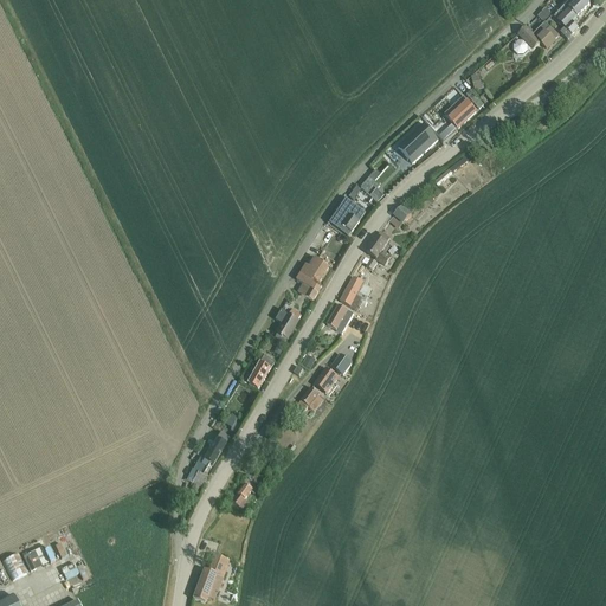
[(556,0),(553,0),(540,14),(547,23),(562,6),(556,0)]
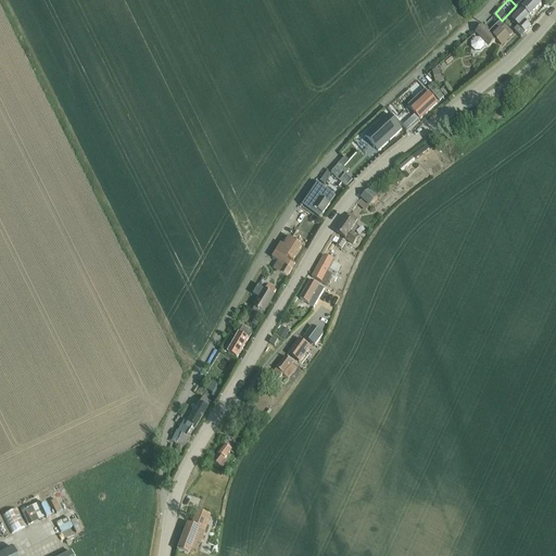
[(517,14),(512,20),(518,27),(517,27),(514,32),(520,38),(531,27),(525,22),(530,17),(541,5),(535,0),(525,0),(515,11),(517,14)]
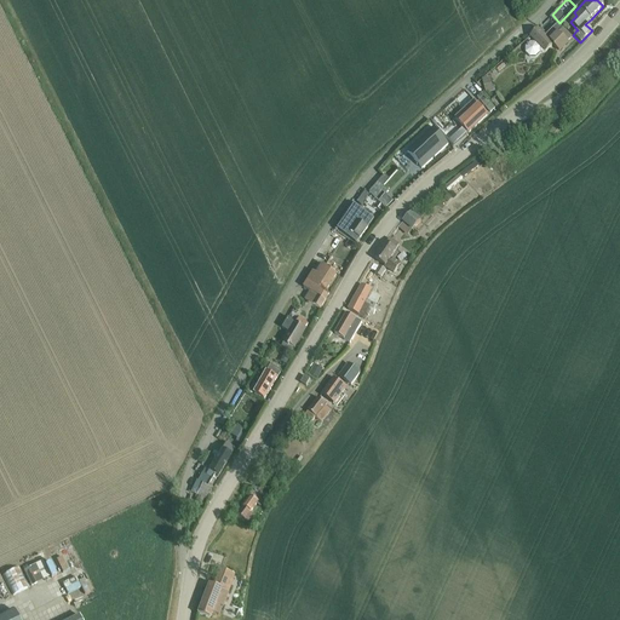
[(560,51),(572,39),(558,24),(546,36),(539,29),(530,38),(545,53),(554,45),(560,51)]
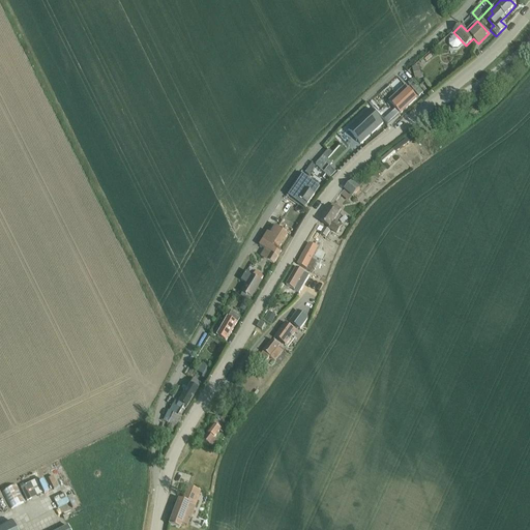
[(418,79),(424,77),(421,65),(415,67),(418,79)]
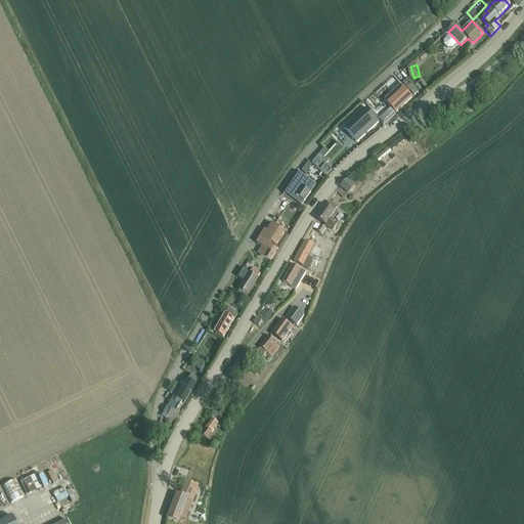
[(407,80),(402,84),(413,96),(418,92),(407,80)]
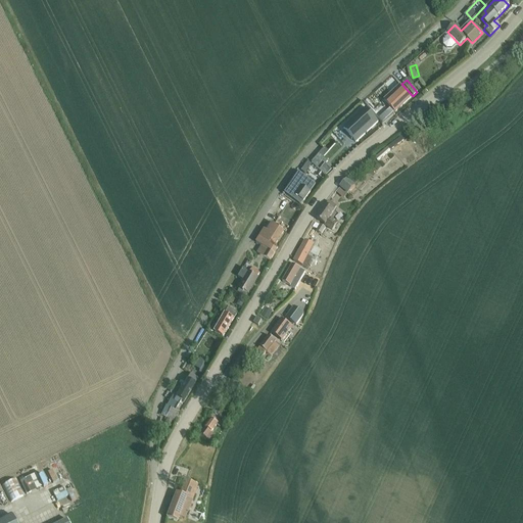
[(385,101),(394,112),(411,97),(402,88),(397,92),(396,91),(385,101)]
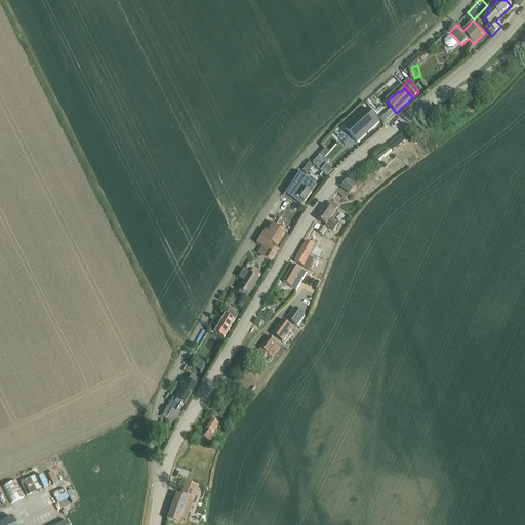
[(367,110),(345,130),(357,144),(379,123),(367,110)]
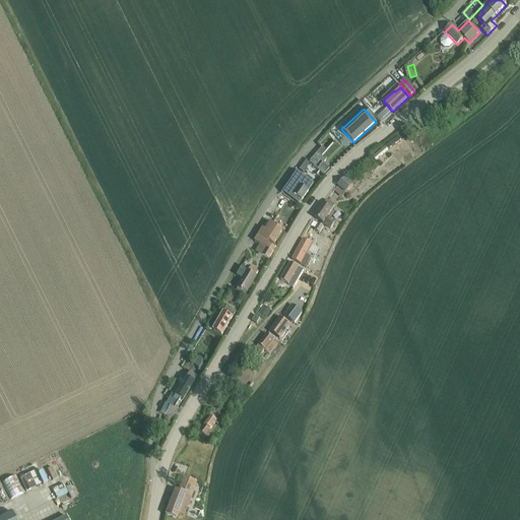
[(317,153),(310,161),(318,169),(325,160),(317,153)]
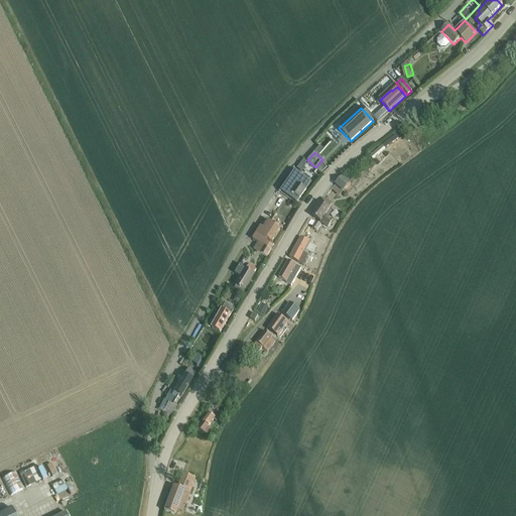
[(295,171),(281,191),(297,203),(311,183),(295,171)]
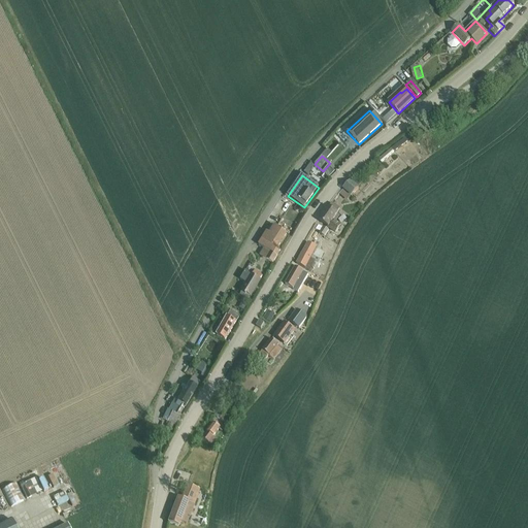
[(351,182),(343,190),(351,197),(352,196),(358,189),(351,182)]
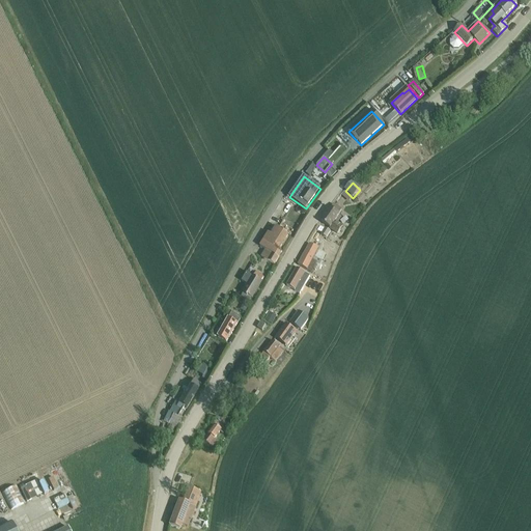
[(329,208),(320,222),(330,228),(329,228),(336,234),(341,238),(346,230),(341,227),(335,222),(341,212),(335,207),(333,212),(329,208)]
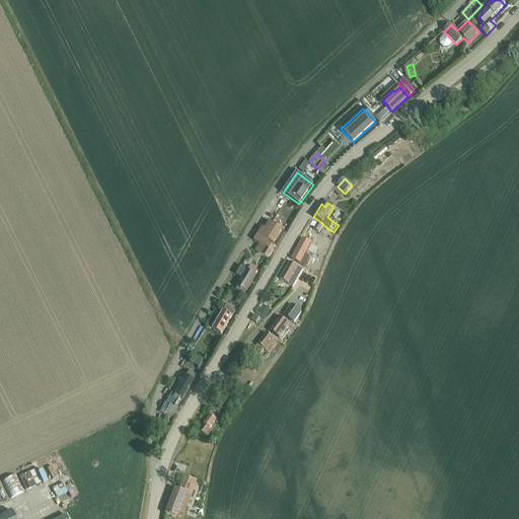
[(269,220),(274,207),(270,205),(265,218),(269,220)]
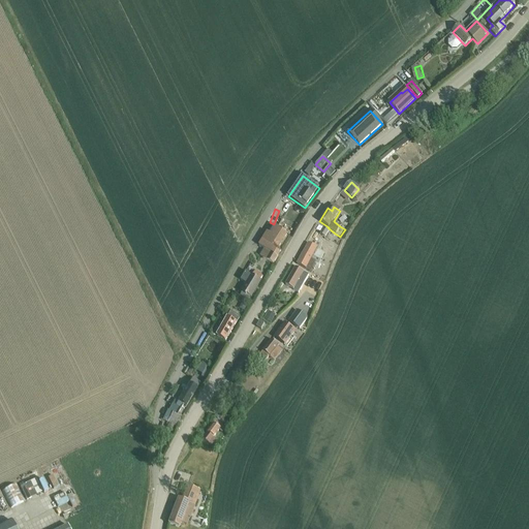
[(294,232),(297,226),(285,222),(283,227),(294,232)]
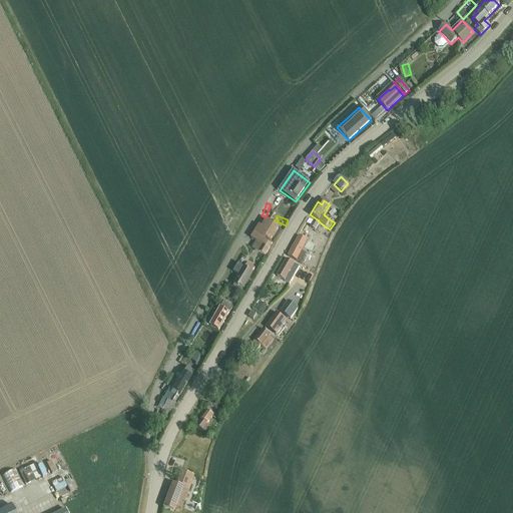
[(257,241),(269,249),(272,243),(268,241),(278,226),(267,219),(262,227),(259,225),(250,237),(257,241)]
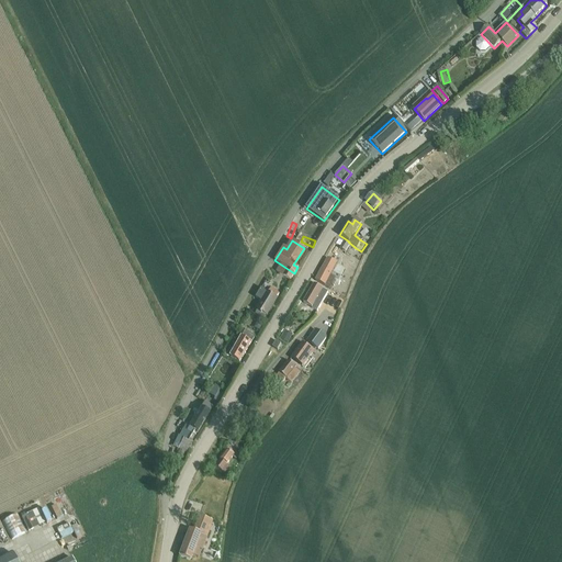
[(326,260),(315,281),(325,287),(329,289),(335,278),(330,276),(336,266),(336,265),(327,259),(326,260)]
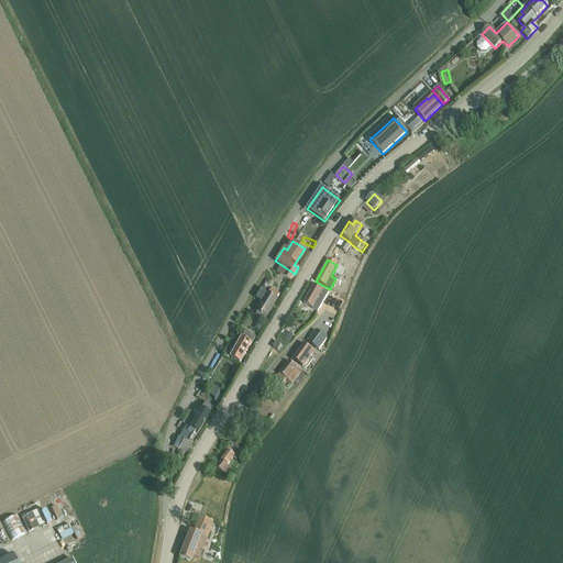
[(295,274),(282,265),(277,273),(290,282),(295,274)]
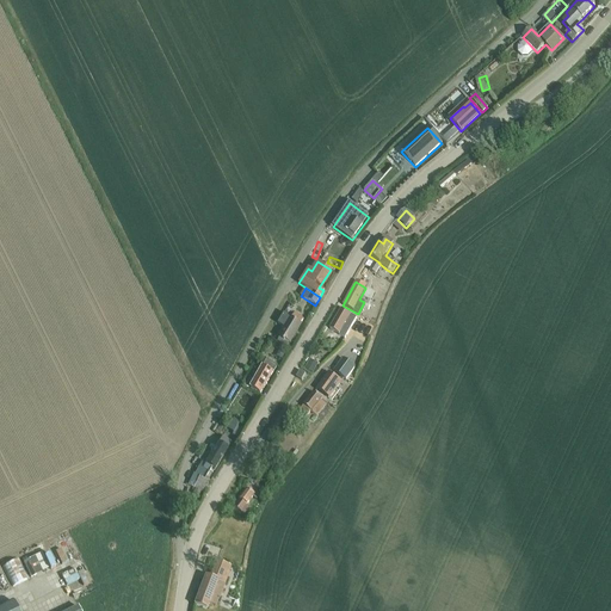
[(341,309),(329,329),(339,335),(345,339),(357,319),(351,315),(341,309)]
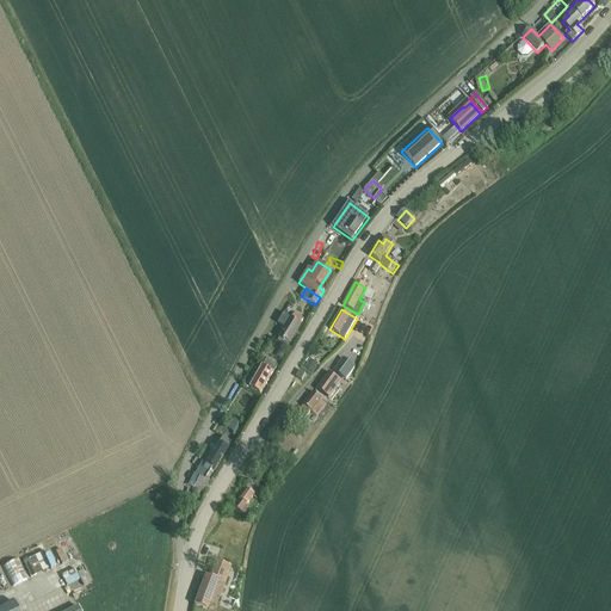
[(279,338),(277,341),(287,347),(289,344),(301,323),(303,320),(294,314),(291,318),(284,314),(278,325),(284,328),(278,338),(279,338)]
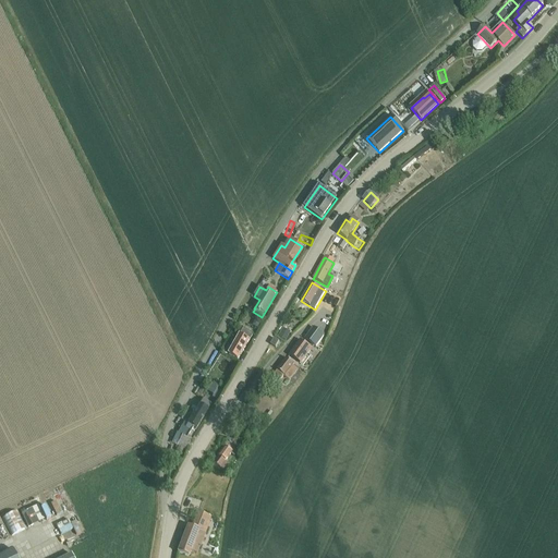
[(313,328),(305,340),(316,348),(325,337),(313,328)]
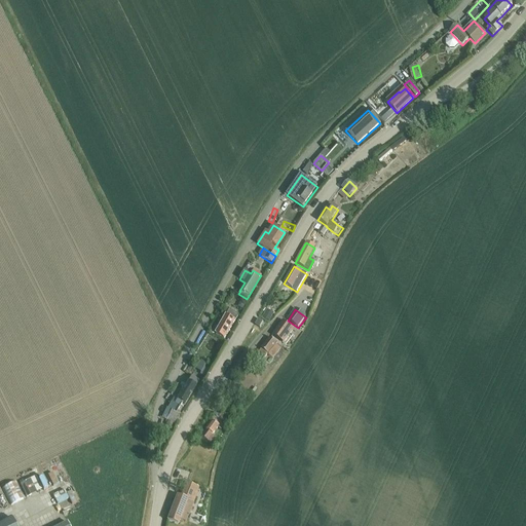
[(216,334),(224,338),(238,315),(230,310),(216,334)]
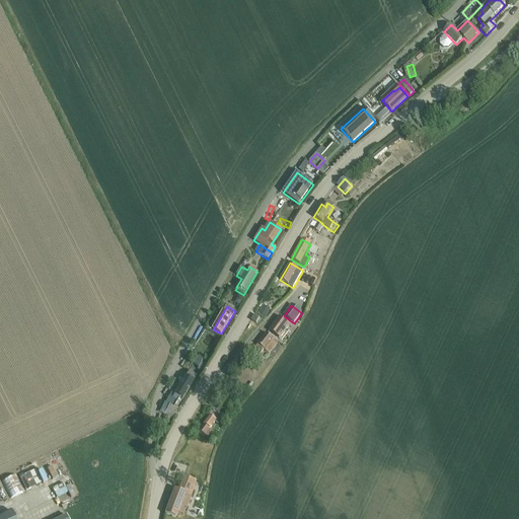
[(279,317),(269,331),(280,339),(290,325),(279,317)]
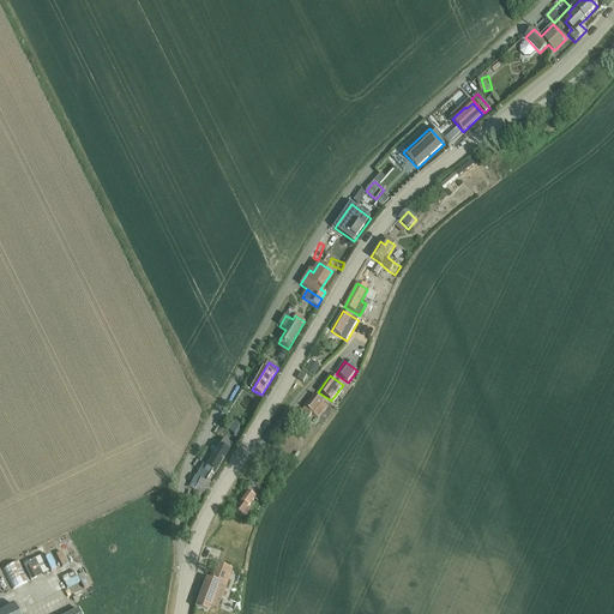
[(324,402),(323,402),(315,396),(301,413),(308,419),(312,414),(318,419),(327,408),(323,403),(324,402)]
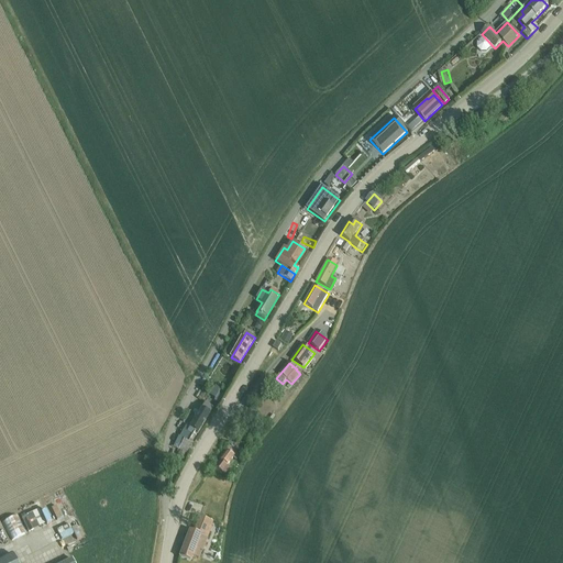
[(218,385),(213,394),(220,398),(224,389),(218,385)]
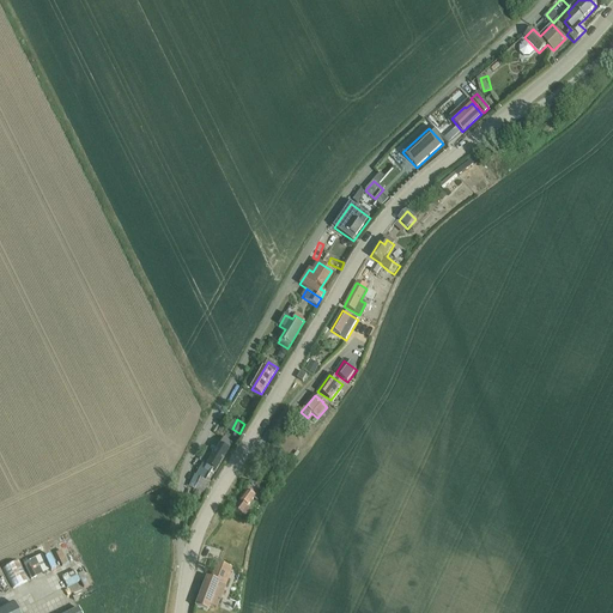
[(214,472),(231,444),(223,439),(218,447),(211,442),(199,461),(206,466),(204,471),(200,469),(194,481),(192,480),(188,487),(205,495),(210,484),(205,481),(212,471),(214,472)]
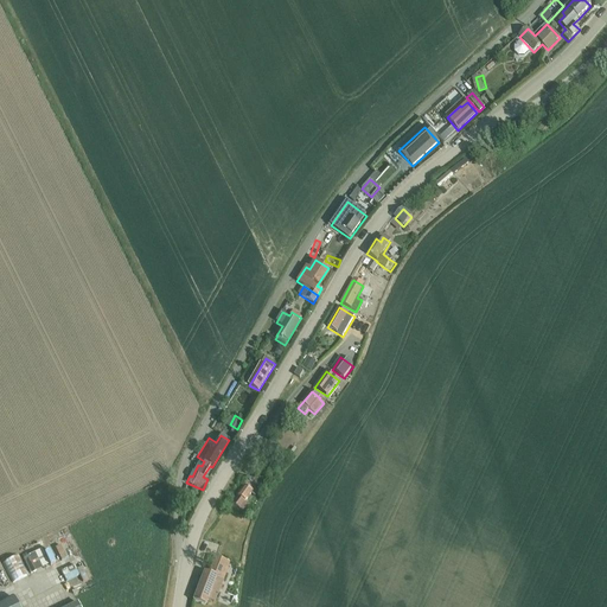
[(255,496),(257,491),(247,483),(231,503),(243,512),(248,508),(243,504),(251,493),(255,496)]
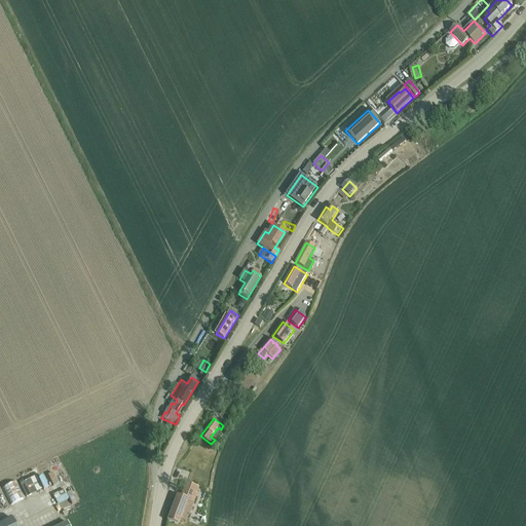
[(54,470),(49,472),(53,484),(59,482),(54,470)]
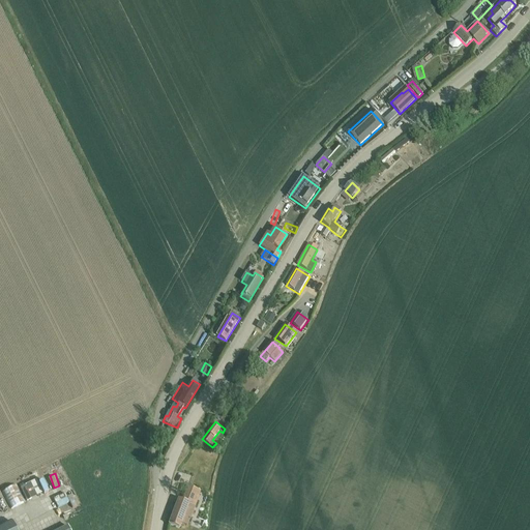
[(2,493),(10,510),(26,503),(17,486),(2,493)]
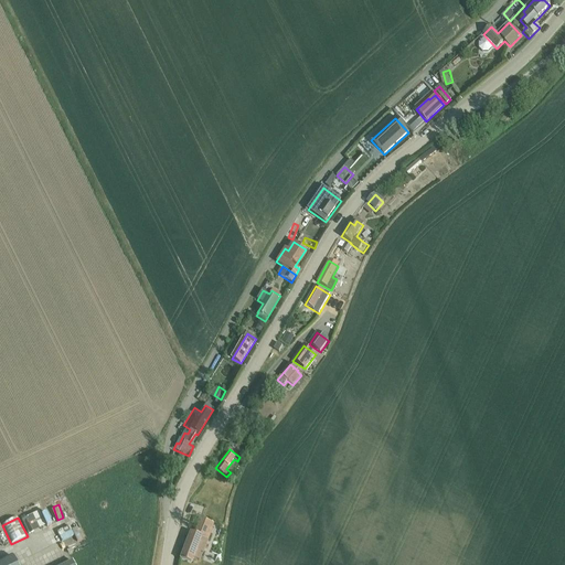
[(180,560),(191,564),(193,558),(200,562),(213,525),(200,520),(194,534),(190,533),(180,560)]
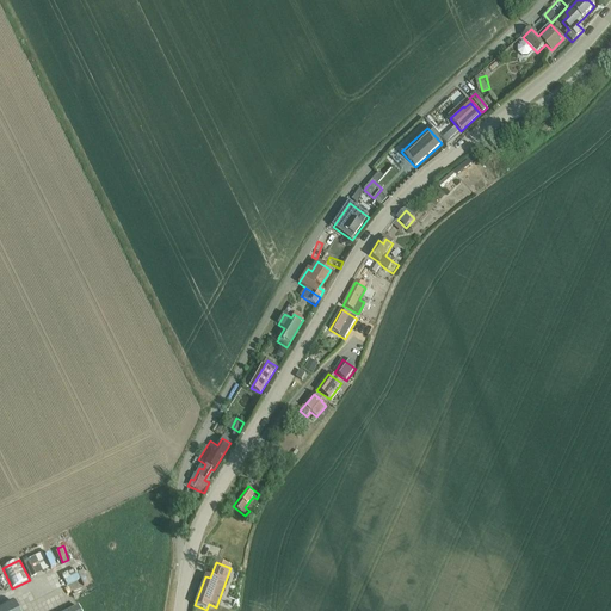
[(65,578),(67,584),(80,578),(76,572),(65,578)]
